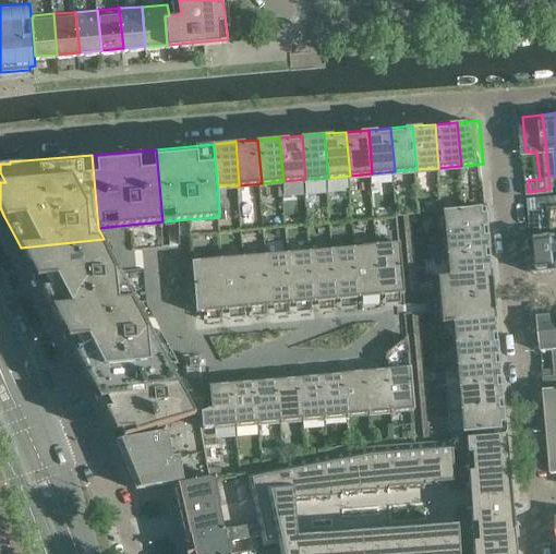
[(536,269),(555,267),(555,244),(554,232),(550,193),(541,194),(544,233),(533,235),(536,269)]
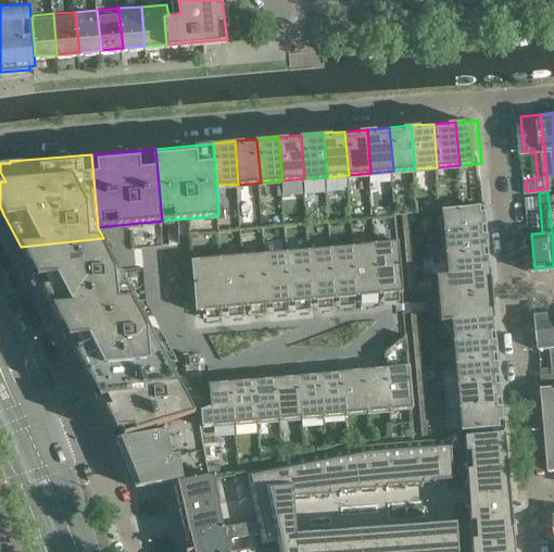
[(482,203),(441,207),(443,228),(487,225),(485,202),(482,202),(482,203)]
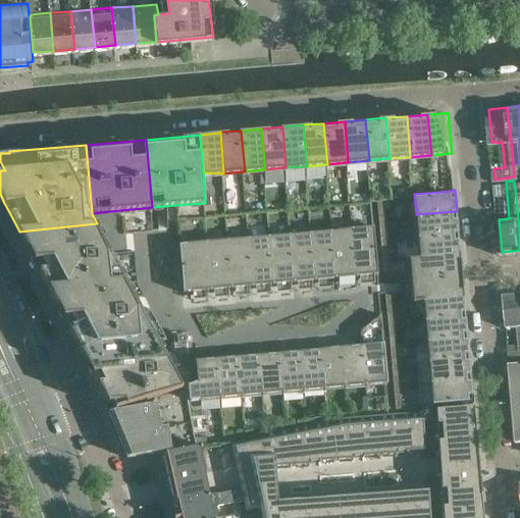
[(457,211),(416,214),(418,235),(459,231),(457,211)]
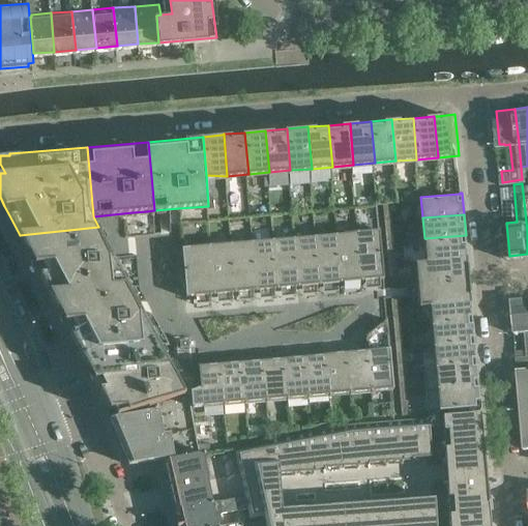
[(98,227),(20,235),(29,252),(34,262),(34,263),(39,272),(51,293),(129,285),(98,227)]
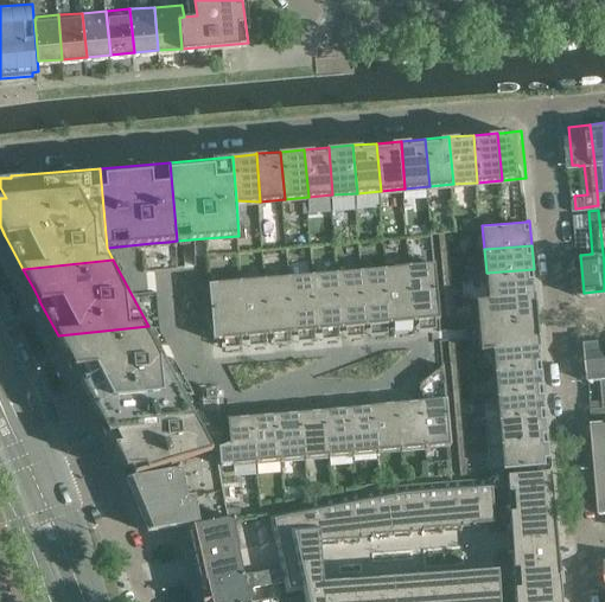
[(435,261),(409,263),(414,319),(440,316),(435,261)]
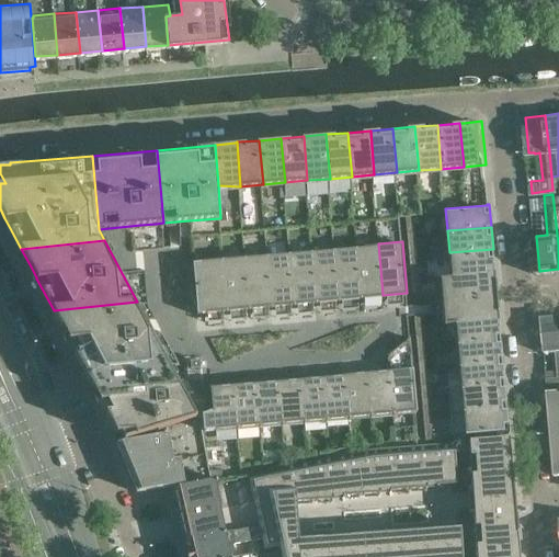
[(378,243),(355,246),(360,297),(383,295),(378,243)]
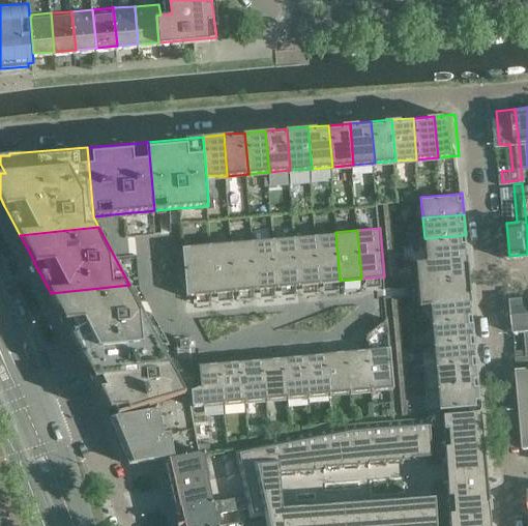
[(335,232),(314,234),(318,283),(340,281),(335,232)]
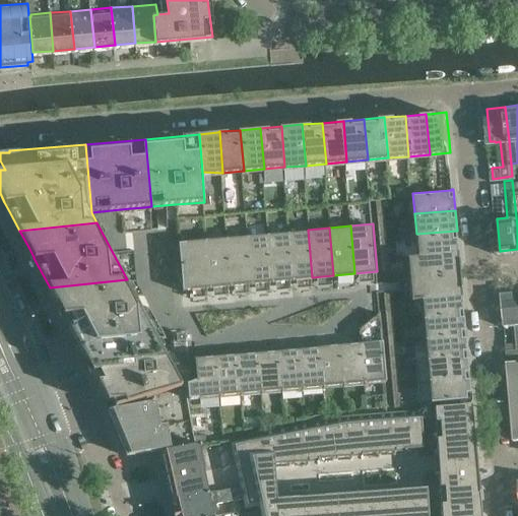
[(308,230),(286,232),(290,279),(312,277),(308,230)]
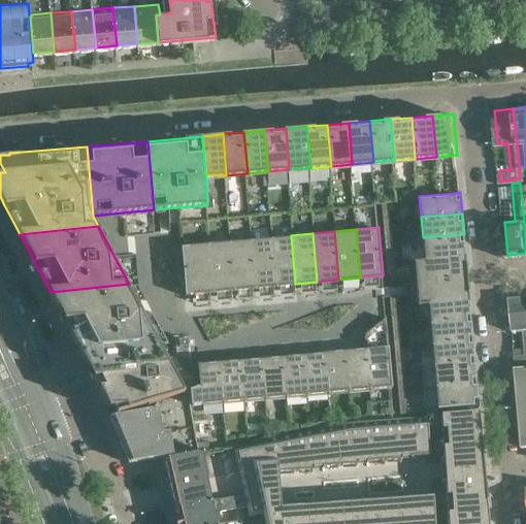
[(464,234),(423,237),(425,259),(466,255),(464,234)]
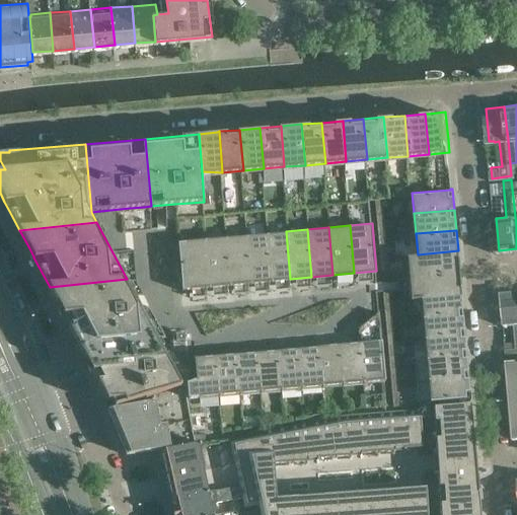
[(286,231),(265,233),(269,281),(290,279),(286,231)]
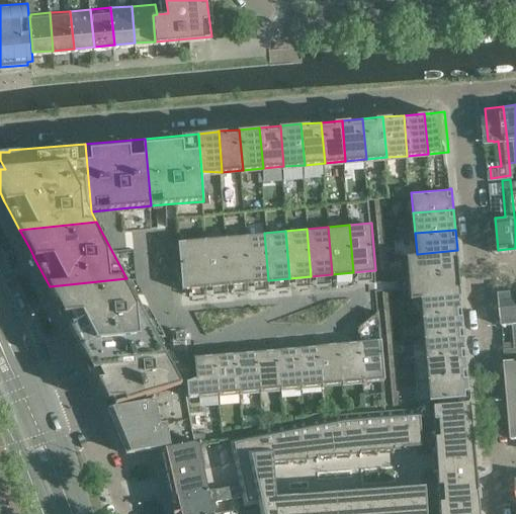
[(264,233),(243,235),(247,281),(268,280),(264,233)]
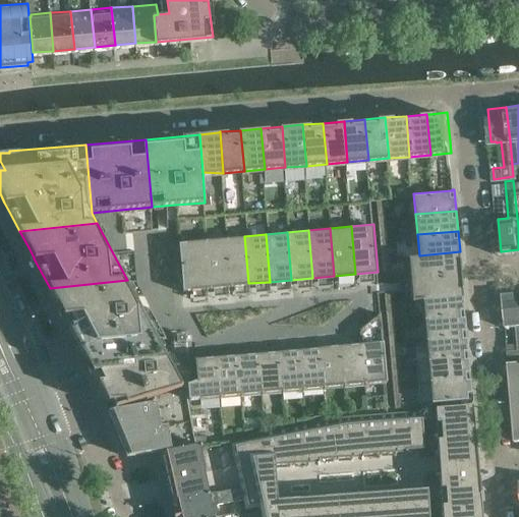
[(244,236),(223,237),(227,285),(248,283),(244,236)]
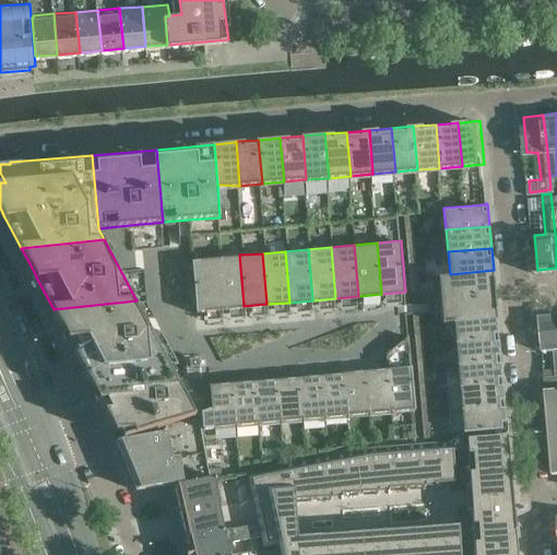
[(239,255),(215,257),(221,308),(244,306),(239,255)]
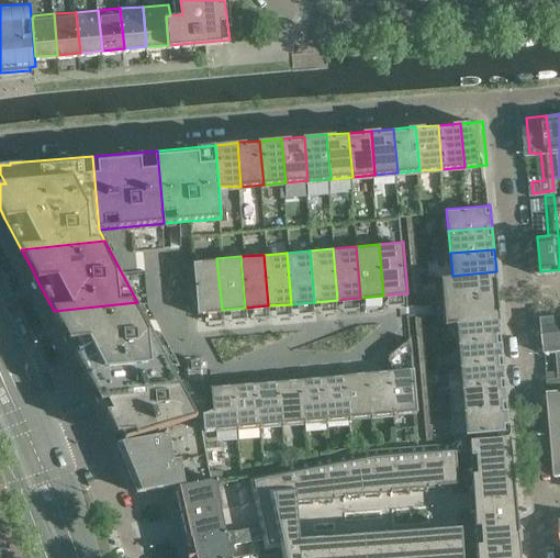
[(216,258),(193,260),(198,312),(222,310),(216,258)]
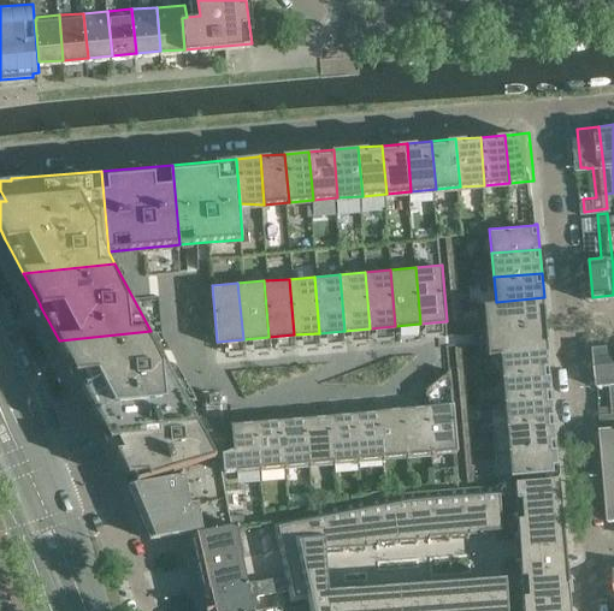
[(496,302),(484,303),(485,318),(485,328),(547,324),(545,312),(544,297),(496,302)]
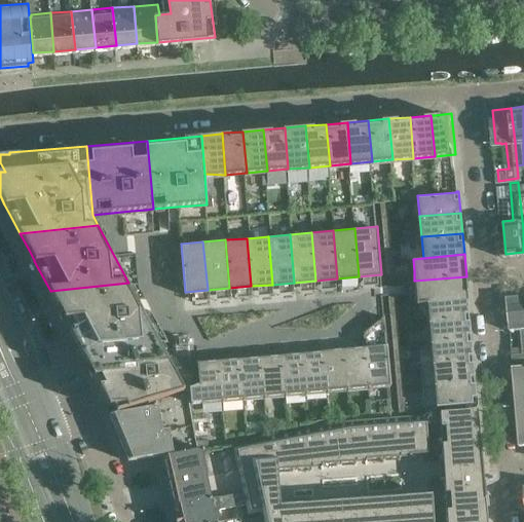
[(466,276),(414,281),(415,287),(415,291),(416,302),(426,302),(468,298),(466,286),(466,282),(466,276)]
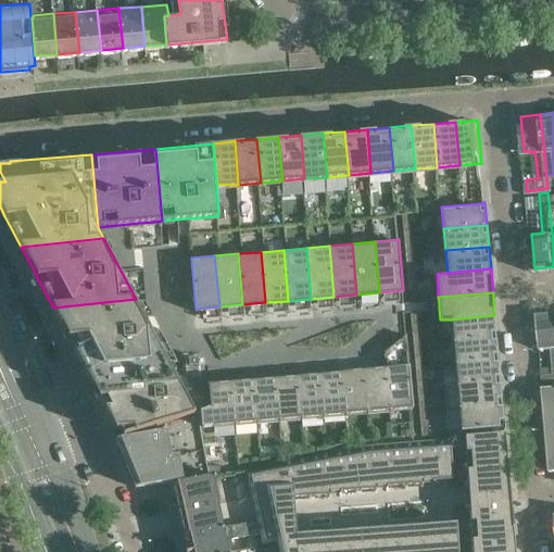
[(136,299),(53,308),(62,324),(67,335),(67,336),(73,347),(84,367),(167,360),(136,299)]
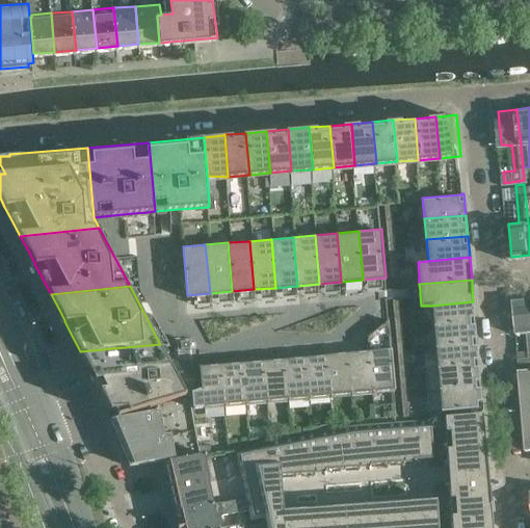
[(529,296),(515,299),(519,332),(529,331),(529,355),(521,355),(522,368),(529,367),(529,296)]
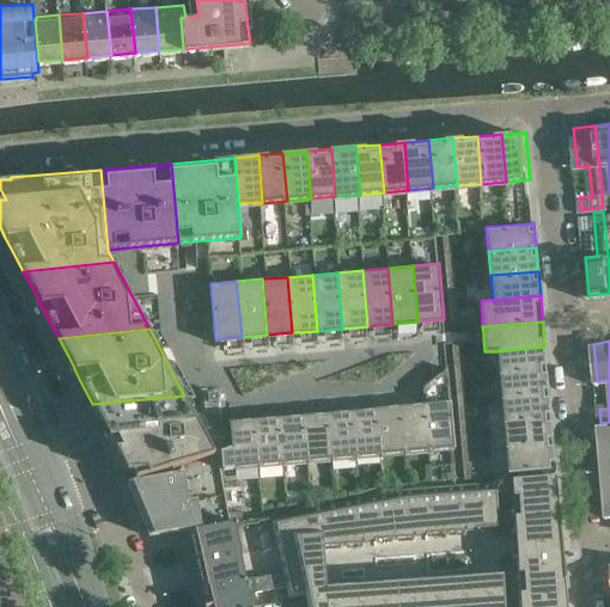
[(544,347),(496,351),(499,375),(547,371),(544,347)]
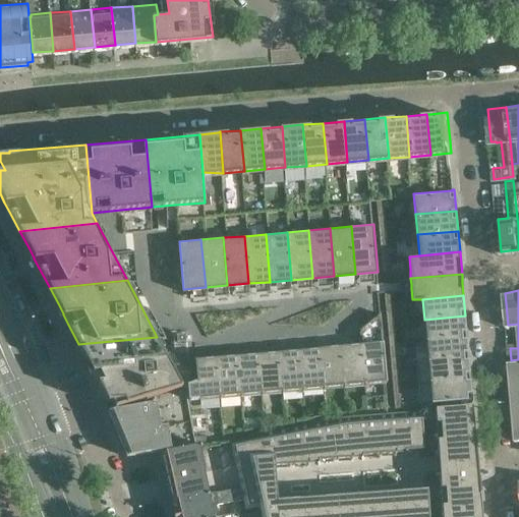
[(381,310),(359,328),(361,343),(364,383),(387,381),(381,310)]
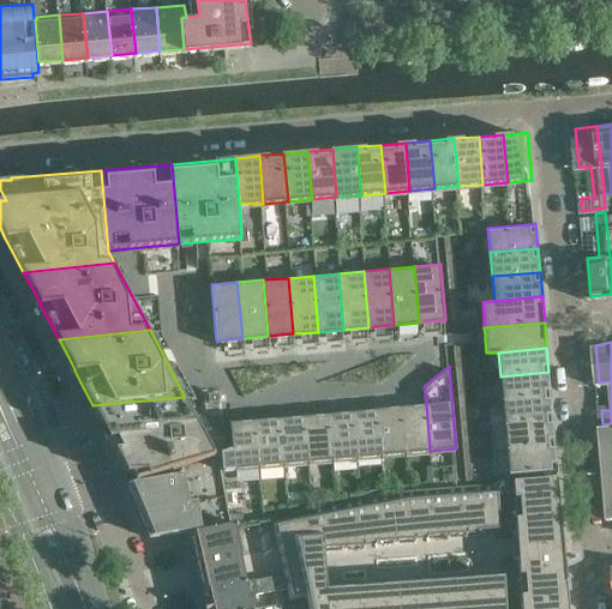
[(549,372),(501,377),(503,401),(551,397),(549,372)]
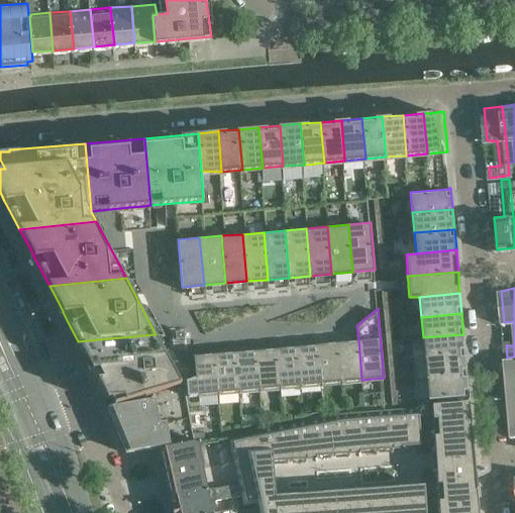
[(156,334),(78,341),(86,357),(91,367),(92,368),(92,369),(97,378),(107,397),(108,397),(110,405),(155,397),(153,392),(181,384),(180,382),(169,360),(156,334)]
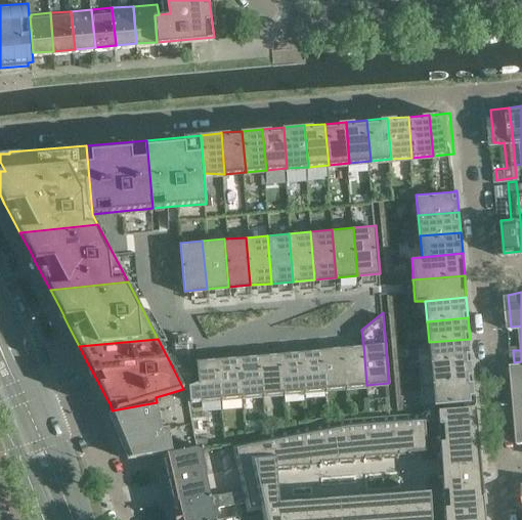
[(470,339),(429,342),(431,363),(472,359),(470,339)]
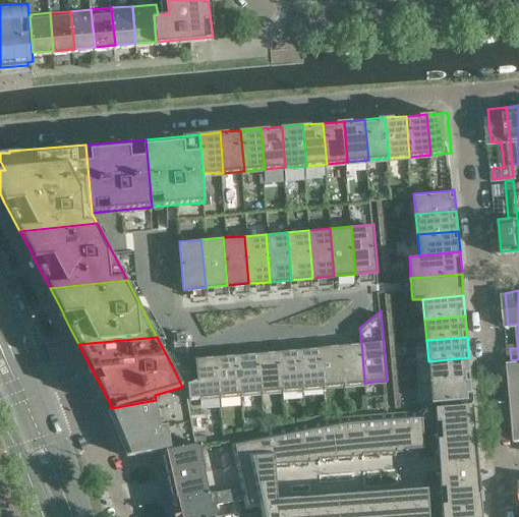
[(361,343),(340,344),(344,385),(364,383),(361,343)]
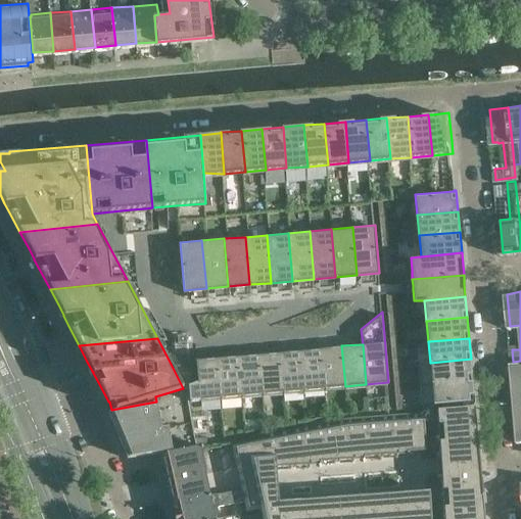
[(341,345),(321,347),(324,388),(345,386),(341,345)]
